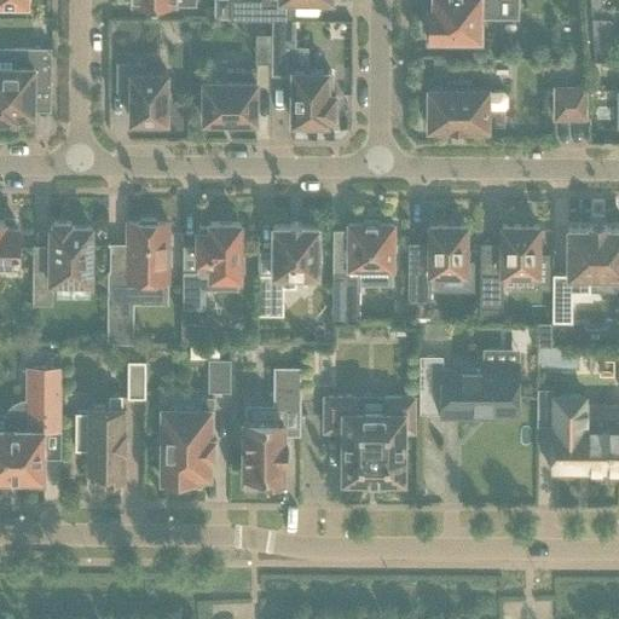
[(230,19),(230,0),(214,0),(214,19),(230,19)]
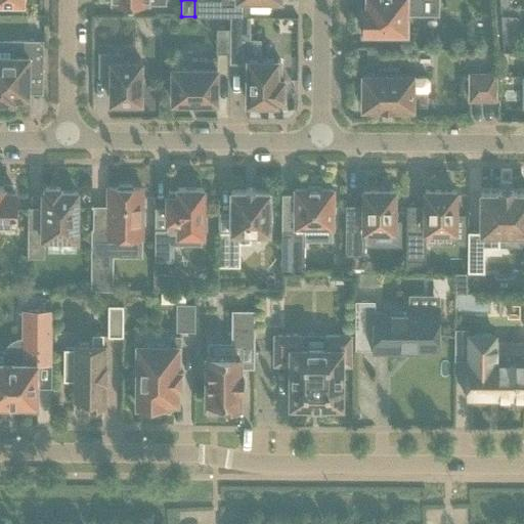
[(280,3),(280,0),(194,0),(194,16),(247,16),(247,2),(280,3)]
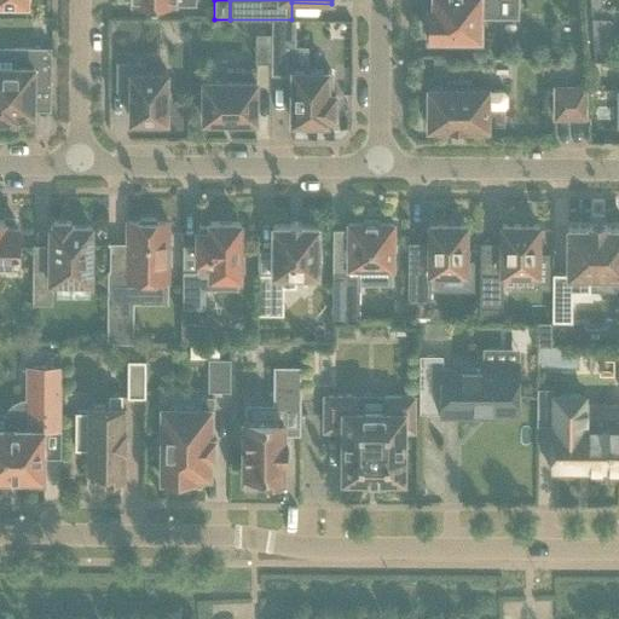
[(433,0),(433,7),(428,7),(428,12),(426,12),(426,33),(428,33),(428,38),(460,38),(460,41),(475,41),(475,38),(480,38),(480,15),(498,15),(498,0),(433,0)]
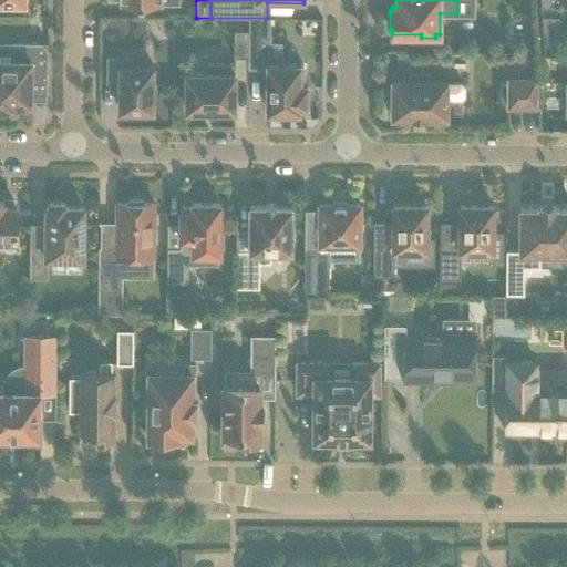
[(540,0),(542,9),(550,9),(550,0),(540,0)]
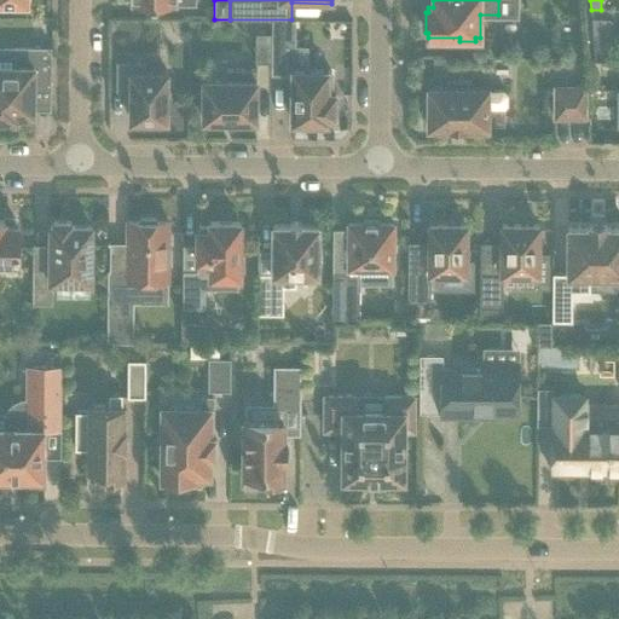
[(271,44),(271,63),(271,74),(288,74),(288,73),(293,73),(291,122),(296,122),(296,127),(312,127),(312,122),(327,122),(327,116),(335,116),(335,93),(331,93),(331,73),(328,73),(328,70),(306,70),(307,47),(294,47),(294,19),(291,19),(271,19),(271,34),(271,44)]
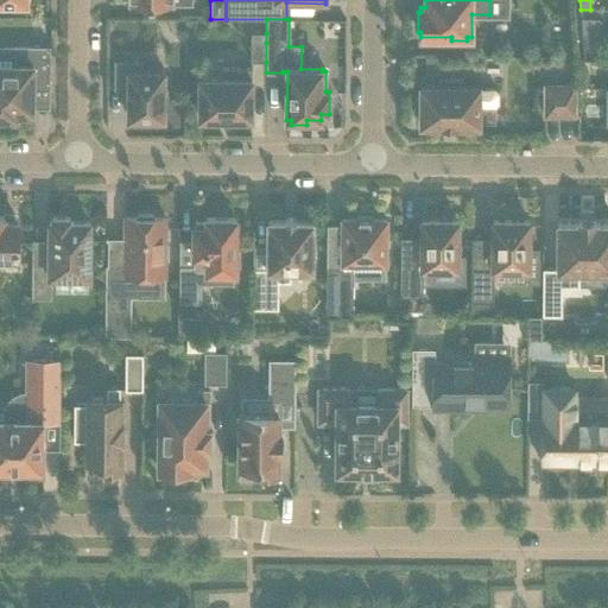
[(599,36),(599,19),(581,19),(582,36),(599,36)]
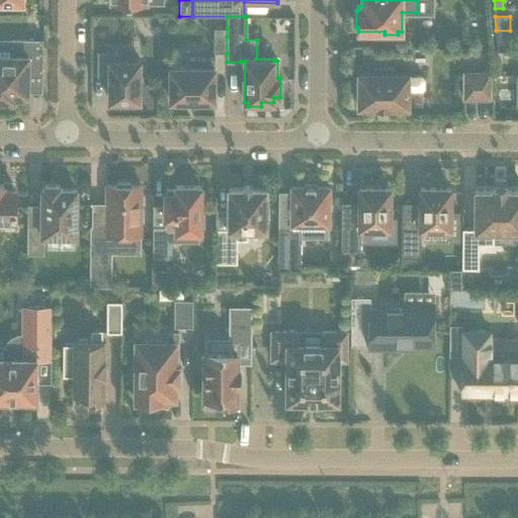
[(227,53),(227,28),(213,28),(213,53),(227,53)]
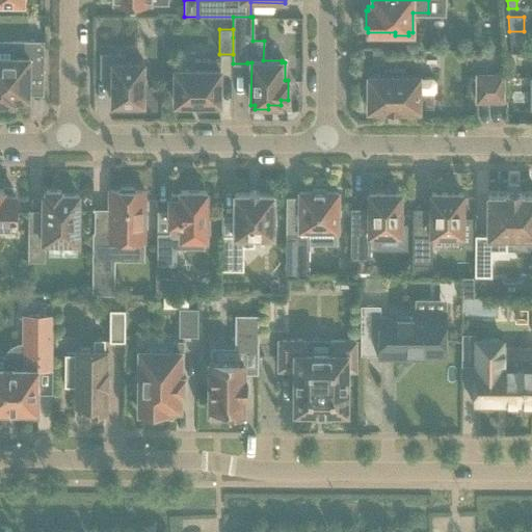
[(523,44),(524,31),(509,31),(510,44),(523,44)]
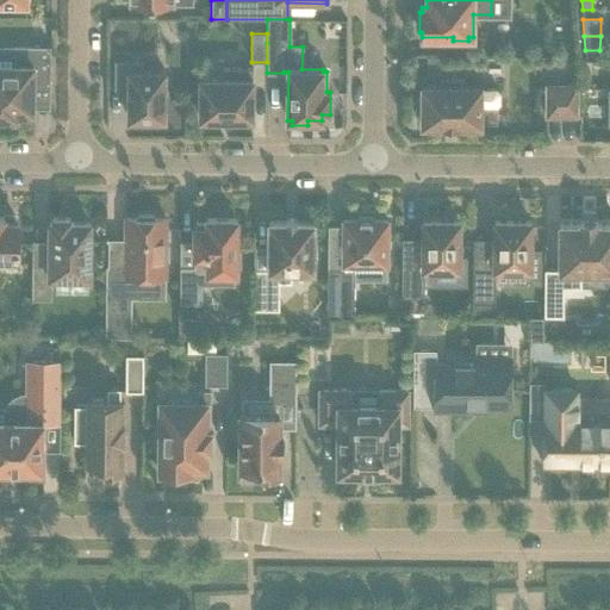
[(0,63),(0,123),(12,124),(12,118),(17,118),(17,113),(33,113),(33,109),(33,87),(50,87),(50,47),(32,47),(32,48),(14,48),(14,64),(0,63)]
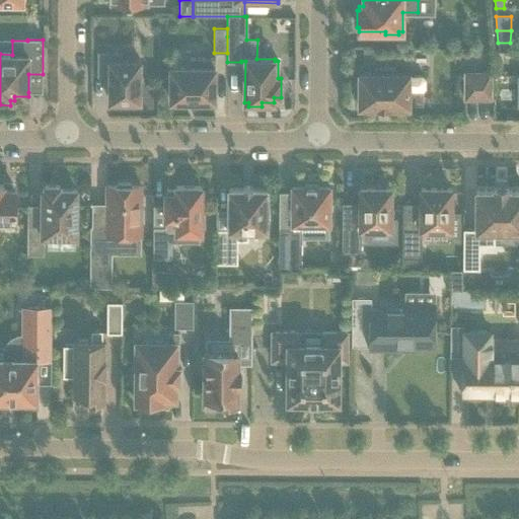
[(122,60),(122,52),(97,52),(97,76),(109,76),(109,100),(140,101),(140,61),(122,60)]
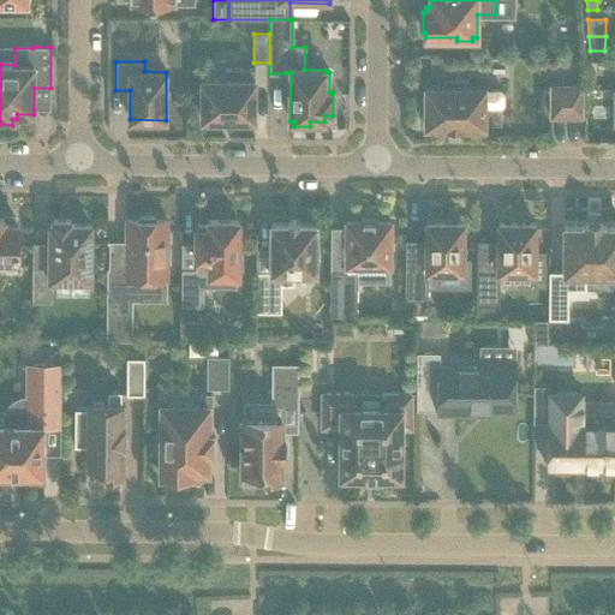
[(255,120),(255,70),(225,70),(225,79),(202,79),(202,119),(221,120),(234,120),(255,120)]
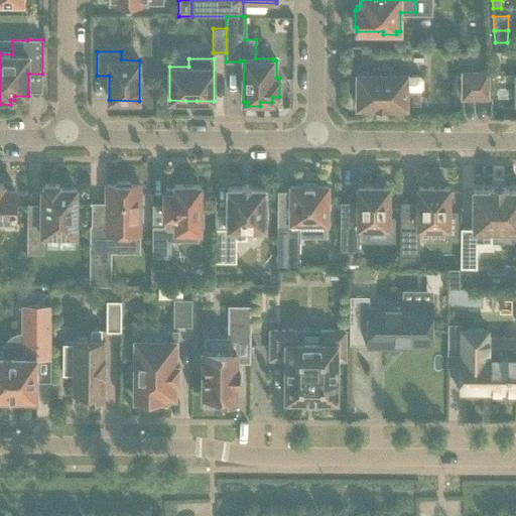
[(500,75),(500,61),(490,61),(490,75),(500,75)]
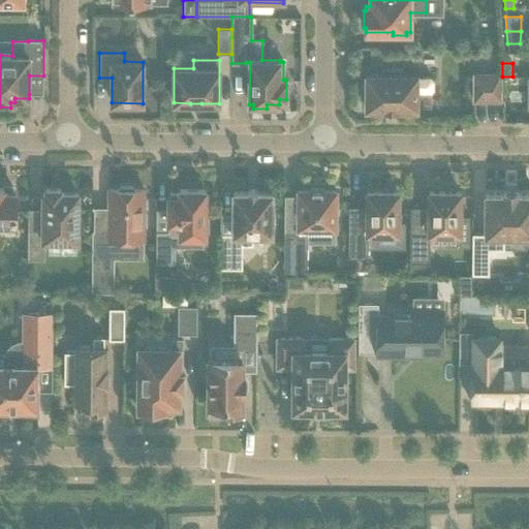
[(362,84),(362,99),(366,99),(366,107),(365,107),(365,110),(367,110),(367,109),(383,109),(383,110),(385,110),(385,109),(397,109),(397,110),(399,110),(399,109),(415,110),(417,110),(417,107),(416,107),(416,93),(430,93),(433,90),(433,81),(430,78),(416,78),(416,76),(417,76),(417,73),(415,73),(415,74),(400,74),(400,69),(382,69),(382,74),(367,74),(367,73),(365,73),(365,75),(366,75),(366,84),(362,84)]
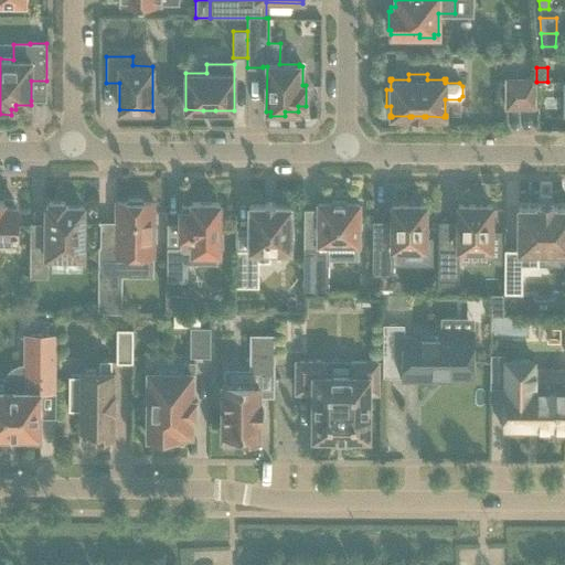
[(534,108),(534,80),(505,80),(505,108),(534,108)]
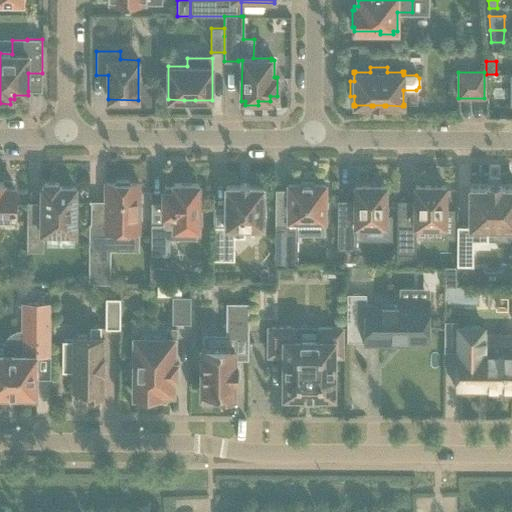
[(130,184),(128,181),(116,180),(114,183),(105,183),(105,223),(89,223),(89,283),(109,283),(110,250),(114,250),(117,248),(117,232),(139,232),(139,184),(130,184)]
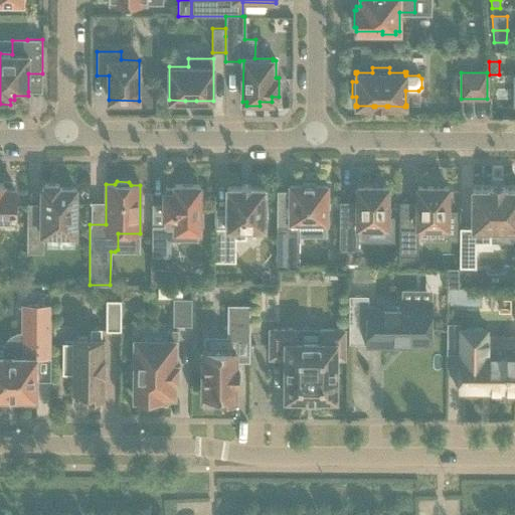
[(4,184),(0,183),(0,217),(15,217),(15,188),(12,188),(12,184),(4,184)]
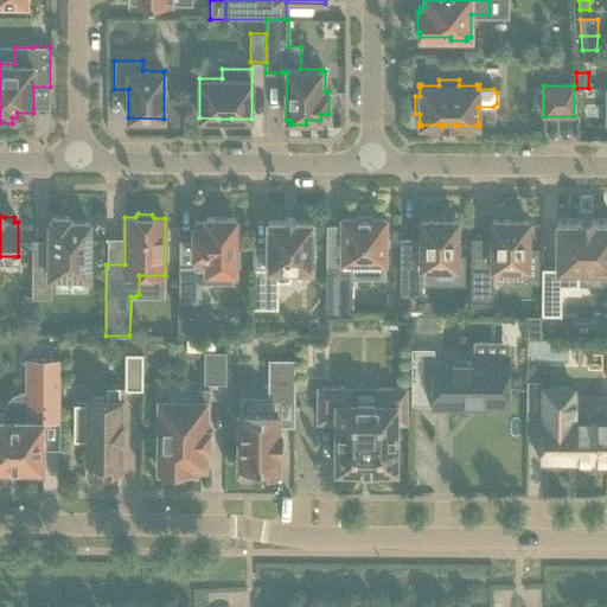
[(371,219),(371,216),(356,216),(356,219),(342,219),(342,267),(326,267),(326,314),(352,314),(352,263),(385,263),(385,219),(371,219)]
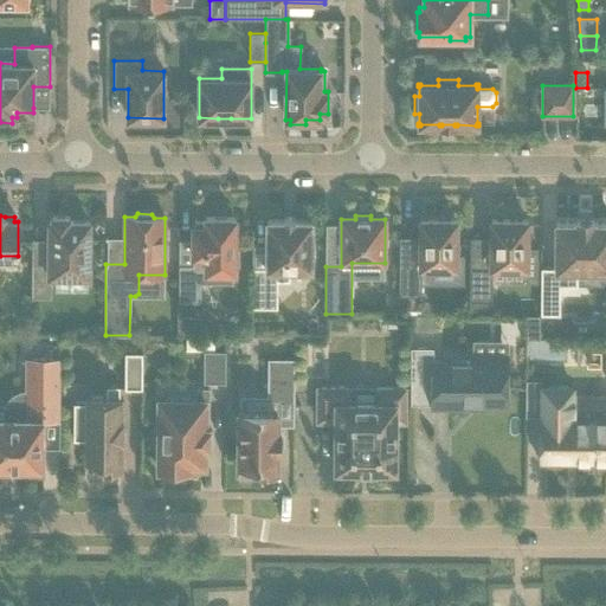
[(69,221),(69,217),(52,217),(52,221),(49,220),(49,264),(32,264),(32,297),(50,297),(50,275),(89,276),(89,221),(69,221)]
